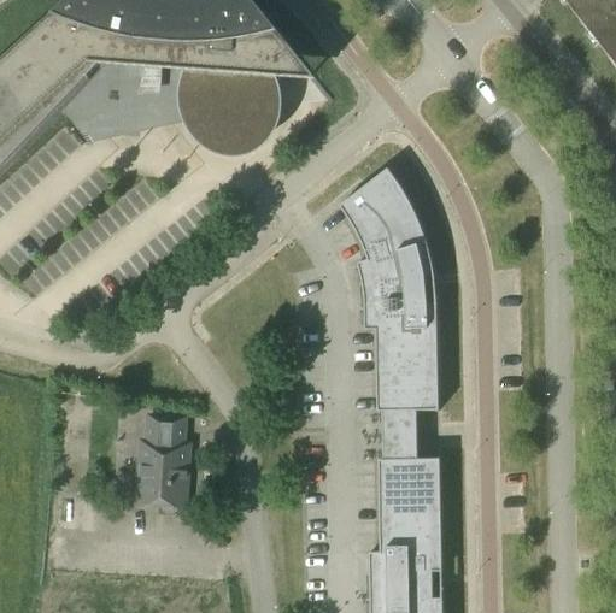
[(192,0),(66,0),(0,60),(0,165),(97,63),(100,65),(109,57),(145,60),(140,82),(159,83),(160,62),(188,63),(186,68),(185,74),(182,78),(182,83),(181,89),(181,94),(181,99),(182,105),(183,110),(186,115),(188,119),(191,124),(193,129),(197,133),(199,135),(203,139),(206,141),(210,143),(213,145),(218,146),(222,147),(227,148),(232,148),(235,147),(240,147),(244,145),(247,143),(252,141),(256,139),(259,136),(262,134),(265,130),(268,127),(270,123),(271,119),(274,115),(275,110),(275,104),(275,99),(275,94),(273,81),(271,78),(270,75),(316,78),(252,0),(192,0)]
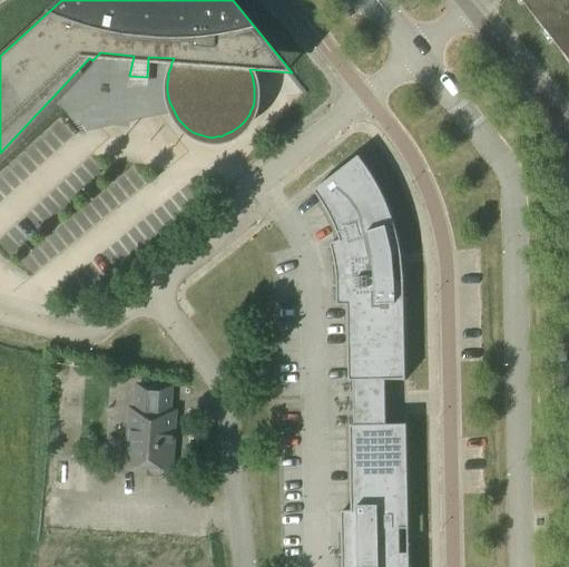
[(523,0),(535,13),(536,13),(568,62),(568,0),(523,0)]
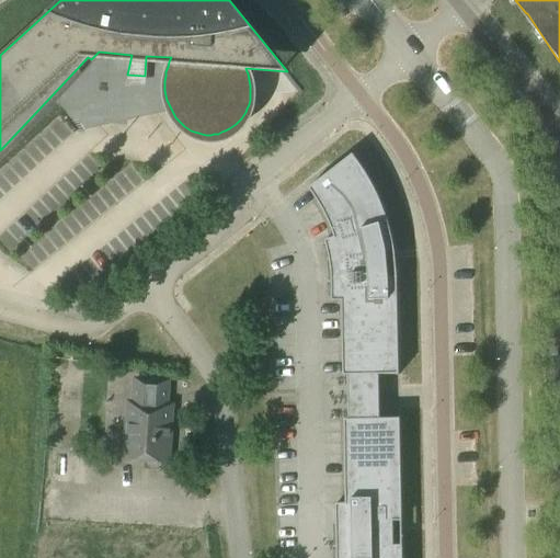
[(385,251),(393,249),(392,242),(390,235),(388,223),(386,217),(383,208),(378,196),(373,184),(365,172),(360,162),(351,151),(307,186),(313,195),(317,201),(321,208),(324,215),(328,221),(331,229),(332,234),(323,238),(326,246),(327,253),(328,260),(330,269),(330,277),(330,284),(331,293),(330,299),(341,298),(342,373),(346,373),(349,373),(362,373),(378,373),(398,372),(396,275),(387,275),(385,251)]
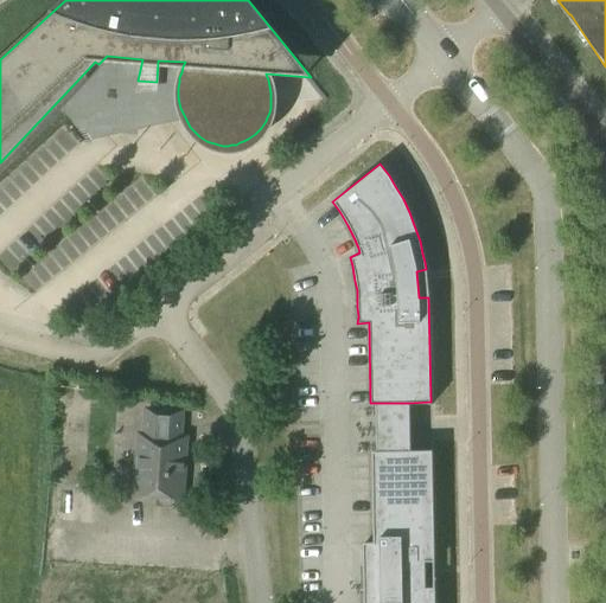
[(409,403),(375,403),(375,427),(376,450),(409,450),(409,427),(409,403)]
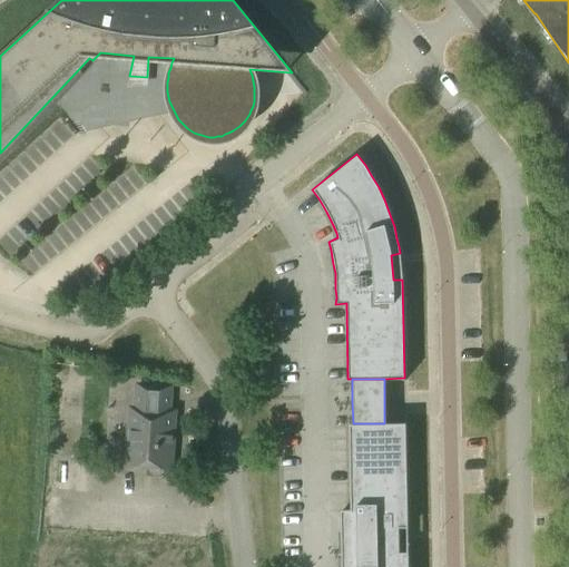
[(168,468),(173,410),(167,410),(168,385),(135,384),(134,408),(128,407),(125,447),(130,447),(129,466),(146,467),(148,470),(151,473),(156,473),(159,471),(162,468),(168,468)]
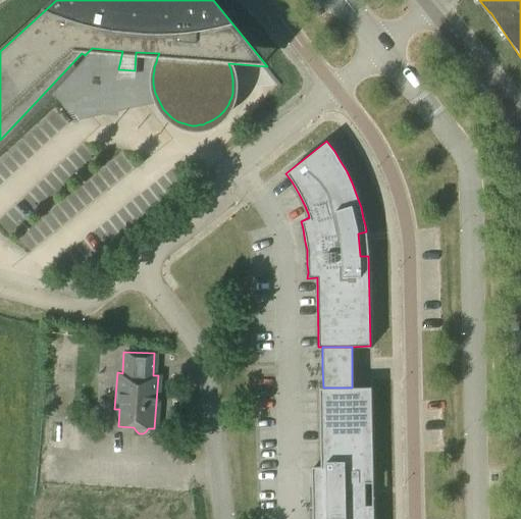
[(352,387),(323,387),(319,387),(320,466),(311,466),(312,518),(373,518),(373,505),(365,505),(365,482),(373,482),(371,386),(352,387)]
